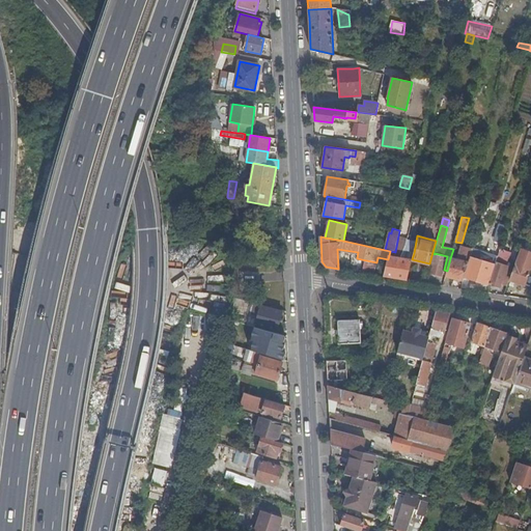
[(463,280),(464,277),(468,262),(472,249),(460,246),(457,257),(458,257),(457,260),(450,258),(447,271),(446,276),(463,280)]
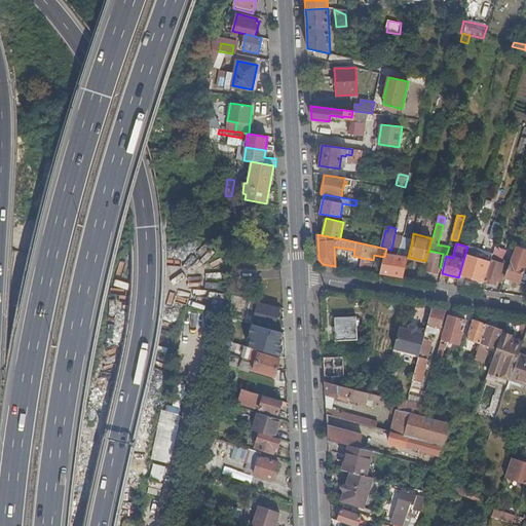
[(484,283),(484,282),(493,254),(467,247),(463,260),(459,274),(484,283)]
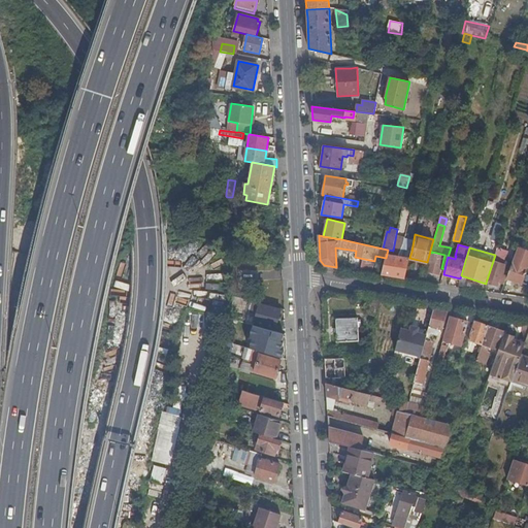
[(507,252),(497,248),(495,255),(486,283),(497,286),(498,282),(504,284),(506,277),(510,266),(503,264),(507,252)]
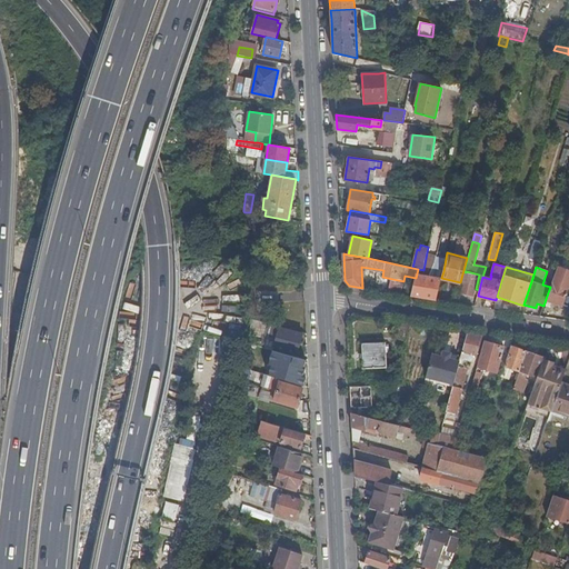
[(568,283),(568,270),(558,267),(550,287),(546,299),(562,305),(568,283)]
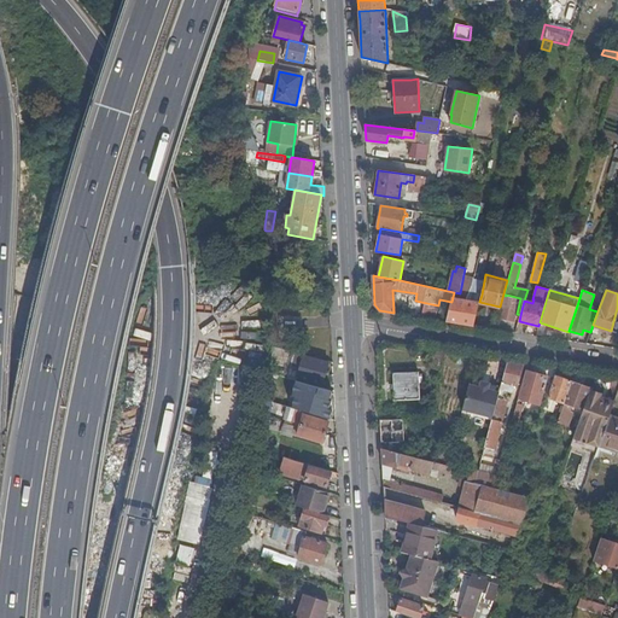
[(467,299),(460,324),(473,326),(479,302),(482,295),(476,293),(473,301),(467,299)]
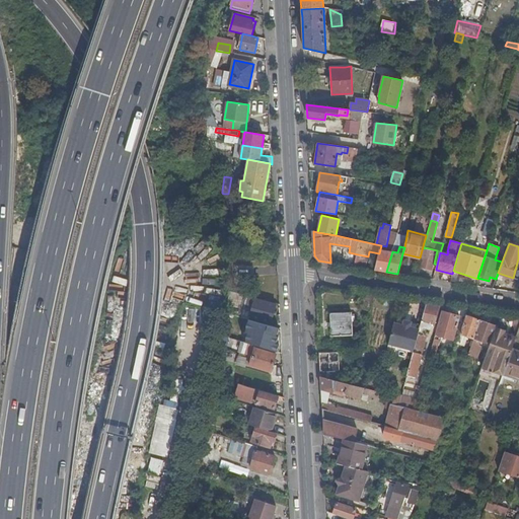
[(433,269),(434,264),(437,250),(425,247),(425,248),(420,266),(433,269)]
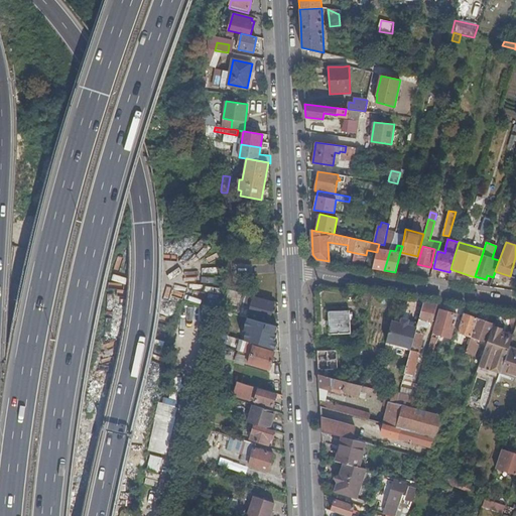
[(374,265),(373,268),(384,270),(390,250),(378,248),(377,252),(374,265)]
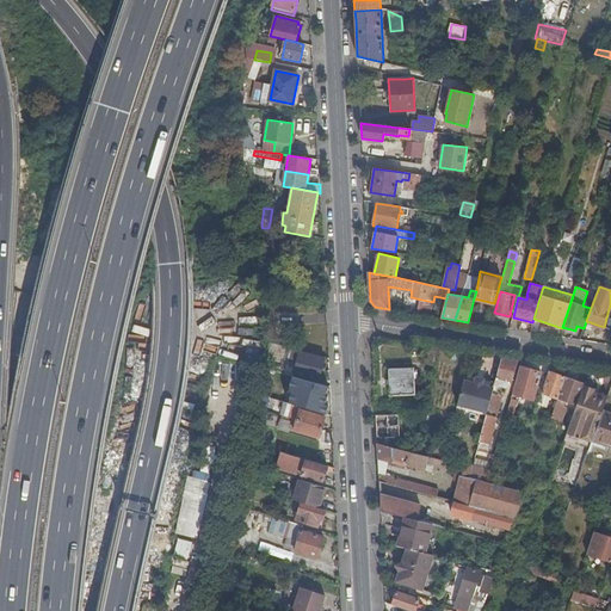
[(434,296),(433,302),(431,312),(443,314),(446,298),(434,296)]
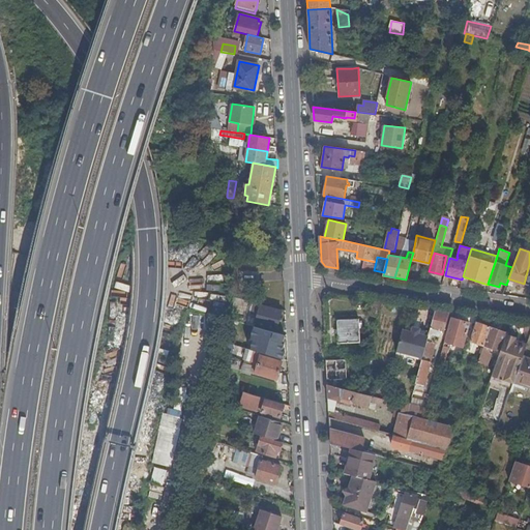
[(369,314),(379,317),(383,302),(372,300),(369,314)]
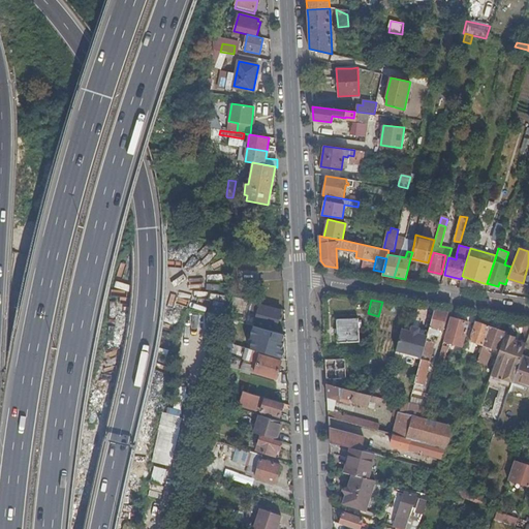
[(276,330),(281,310),(259,304),(254,323),(276,330)]
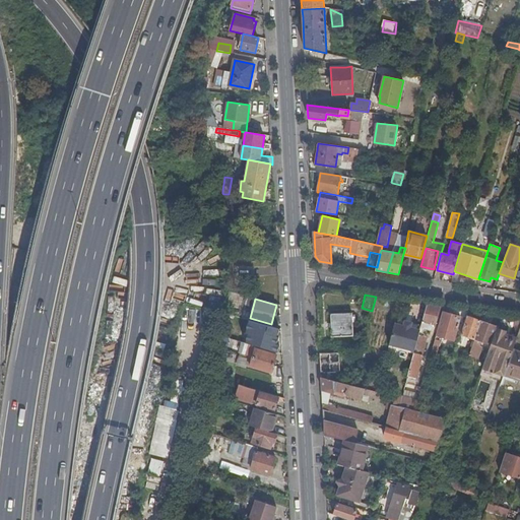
[(442,307),(428,305),(423,322),(436,326),(442,307)]
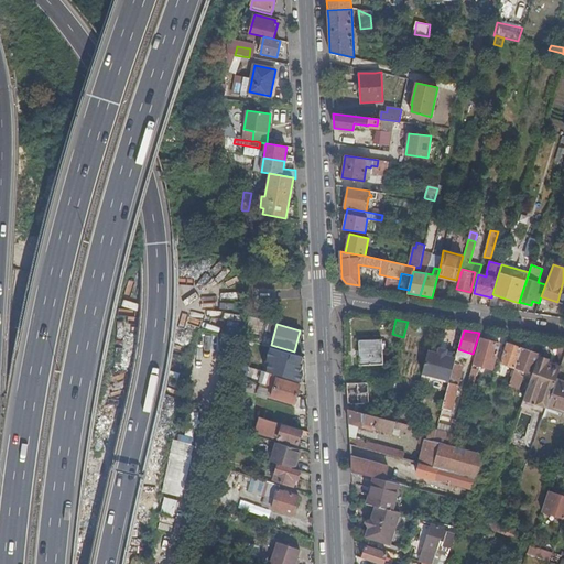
[(383,365),(382,338),(358,340),(360,366),(383,365)]
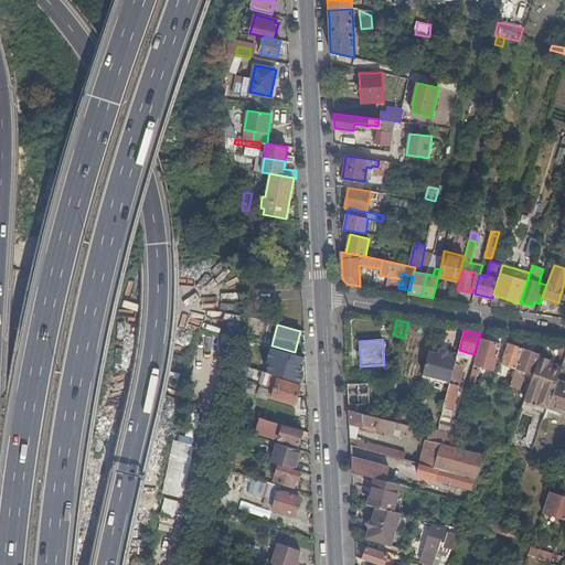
[(500,344),(481,339),(475,364),(493,370),(500,344)]
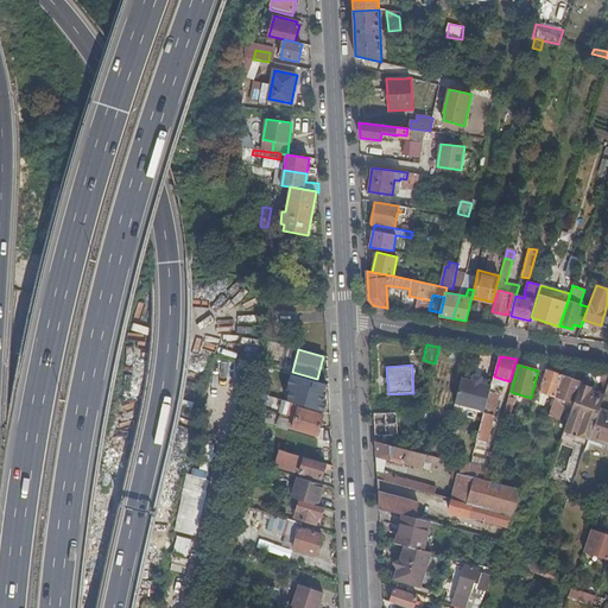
[(564,375),(546,369),(539,391),(556,397),(564,375)]
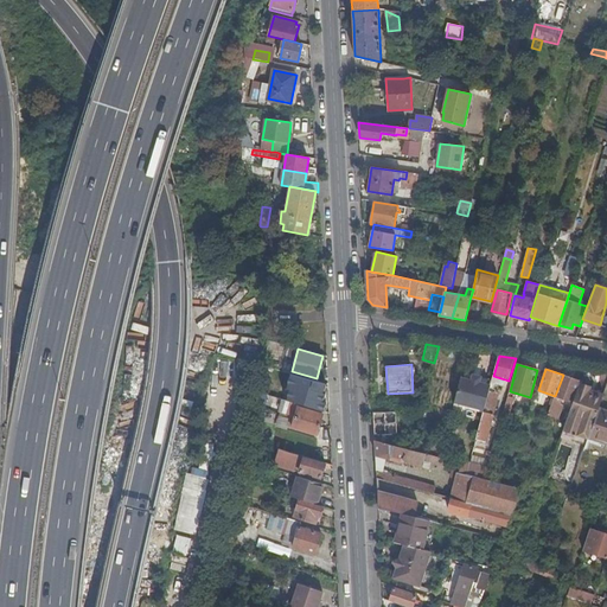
[(462,371),(461,377),(473,381),(491,385),(492,379),(462,371)]
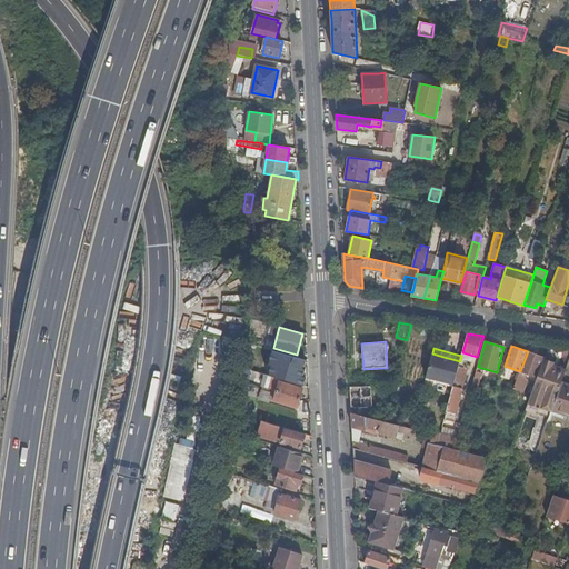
[(545,358),(528,351),(520,371),(515,388),(523,391),(528,379),(526,378),(527,373),(537,378),(542,362),(545,358)]
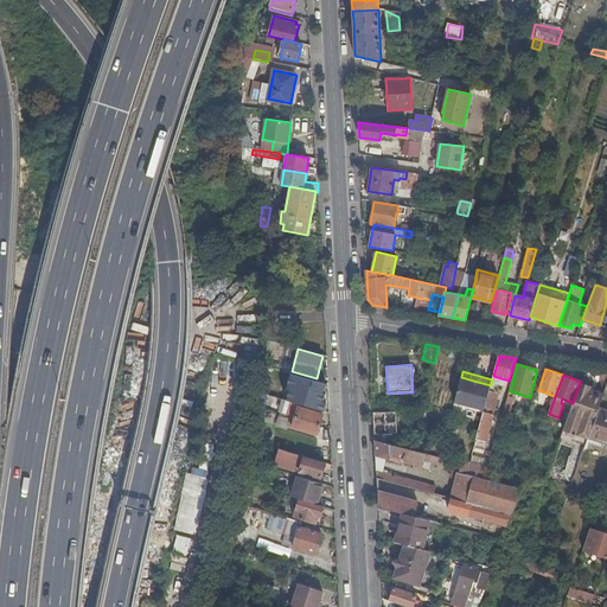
[(454,402),(466,404),(473,381),(461,377),(454,402)]
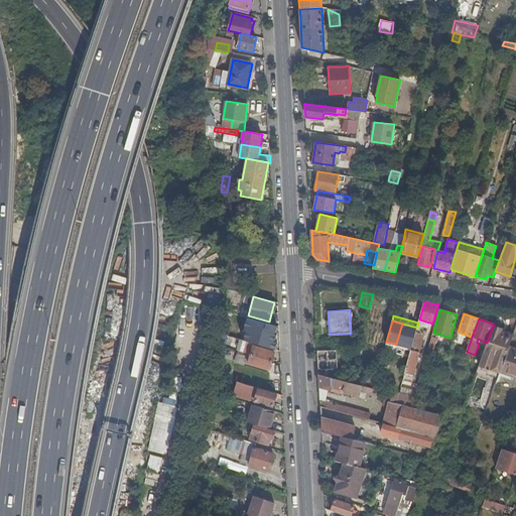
[(402,324),(396,344),(411,349),(416,332),(417,328),(402,324)]
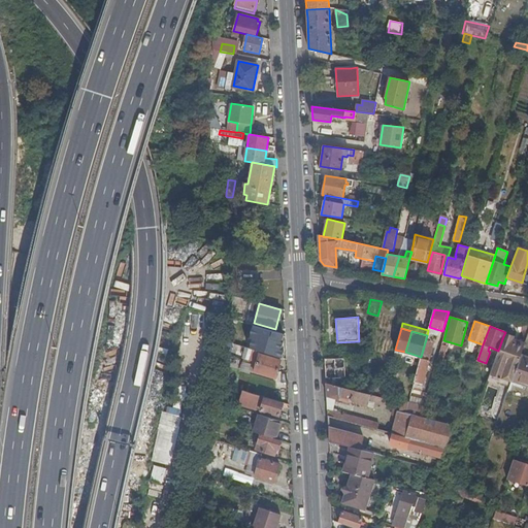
[(512,383),(512,382),(522,355),(524,348),(513,343),(514,340),(503,336),(498,351),(490,374),(512,383)]
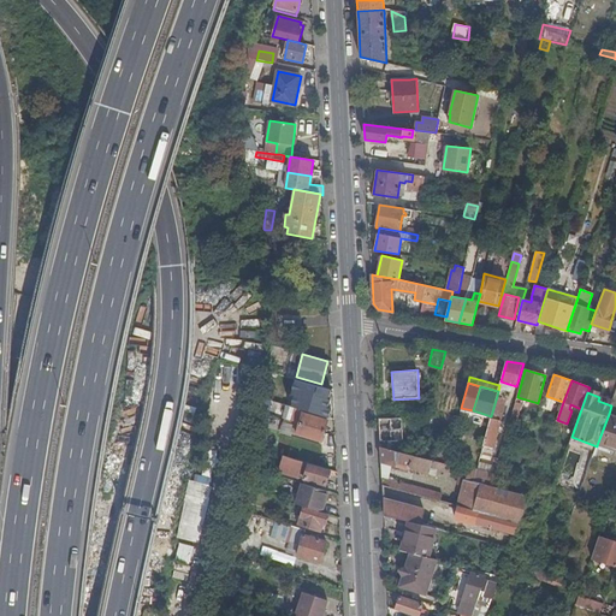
[(497,396),(491,416),(480,457),(489,460),(505,400),(497,396)]
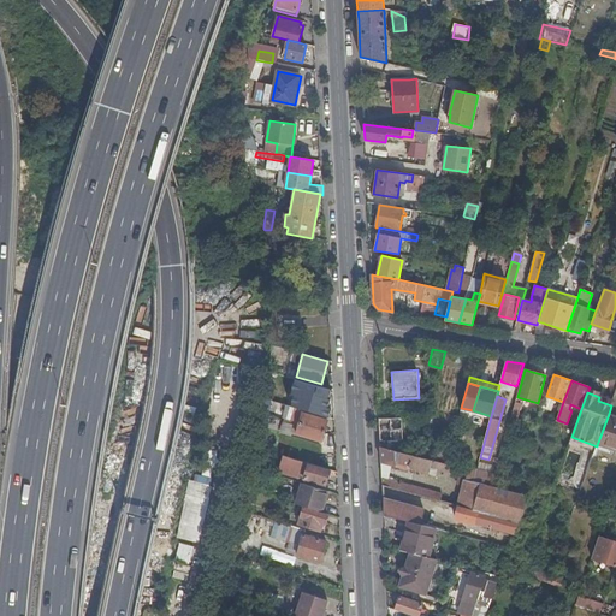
[(520,406),(515,404),(509,426),(515,427),(520,406)]
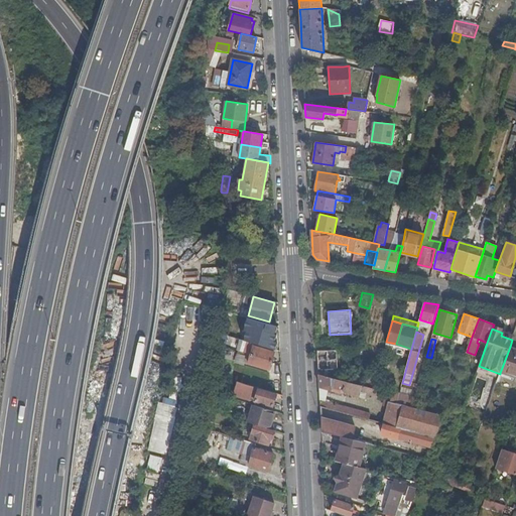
[(269,370),(274,352),(253,346),(254,344),(247,342),(243,353),(249,354),(247,362),(249,363),(249,364),(269,370)]
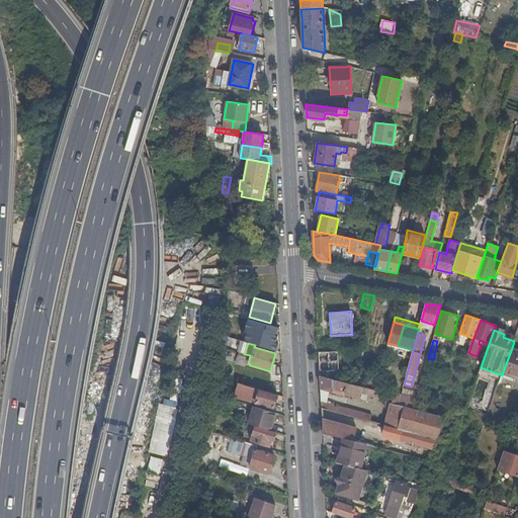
[(502,374),(517,379),(517,349),(512,348),(502,374)]
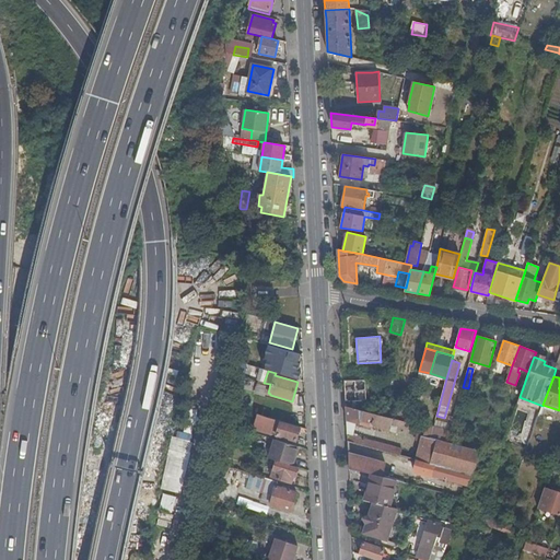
[(345,381),(346,401),(359,400),(359,404),(363,404),(363,400),(366,400),(365,380),(345,381)]
